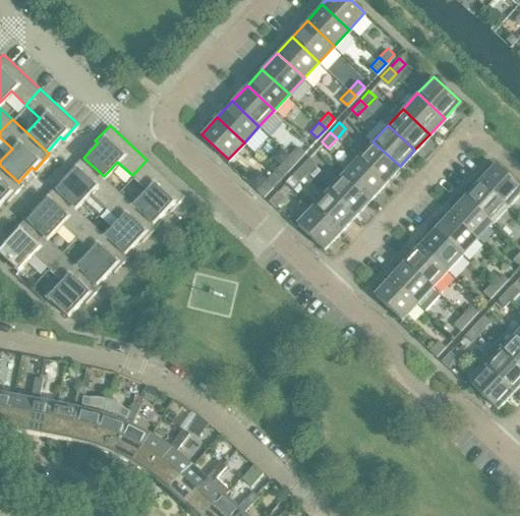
[(400,166),(372,141),(357,158),(385,182),(400,166)]
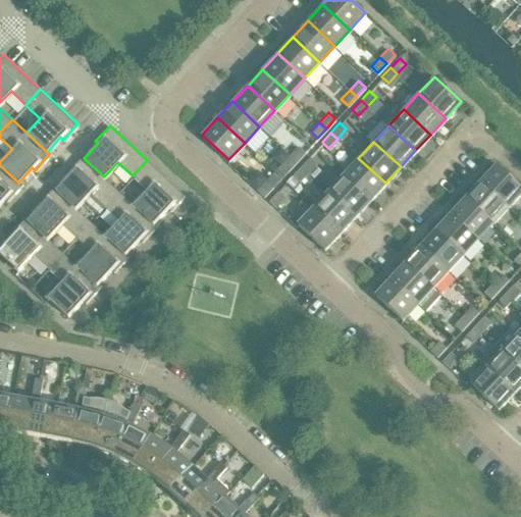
[(296,160),(305,151),(299,145),(290,154),(296,160)]
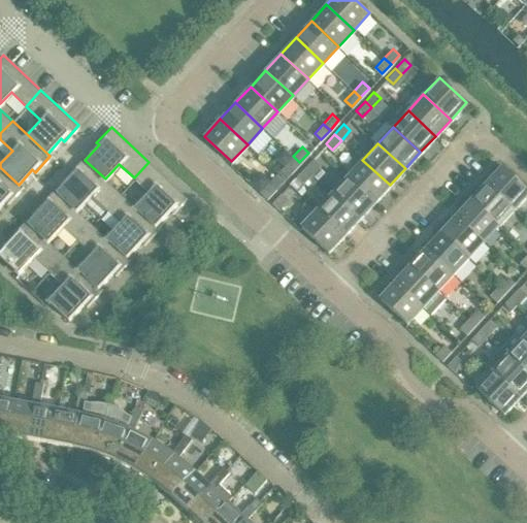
[(291,171),(299,162),(293,156),(284,165),(291,171)]
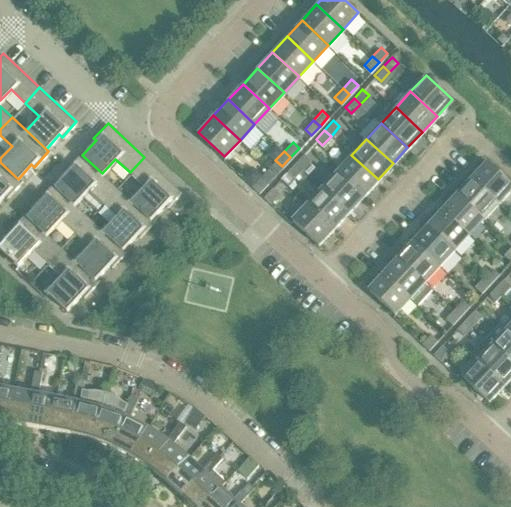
[(301,167),(310,158),(303,152),(295,161),(301,167)]
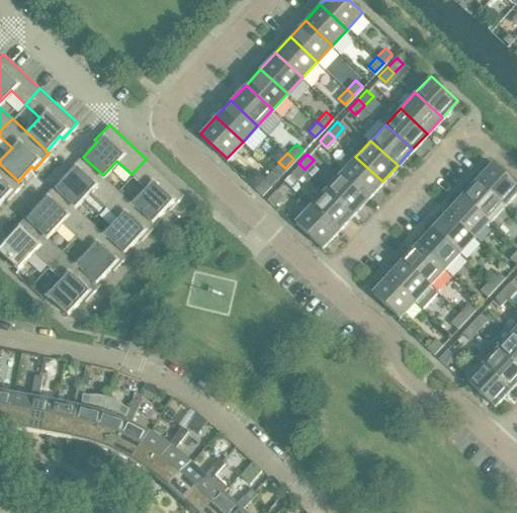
[(117,188),(103,175),(83,157),(81,155),(67,170),(69,172),(56,187),(75,205),(89,191),(103,204),(117,188)]
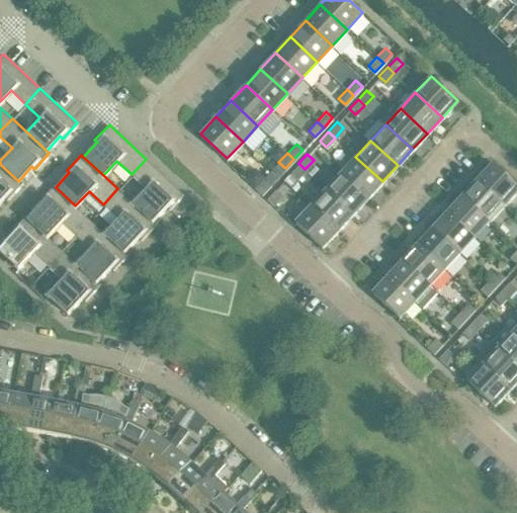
[(382,181),(355,157),(341,172),(367,197),(382,181)]
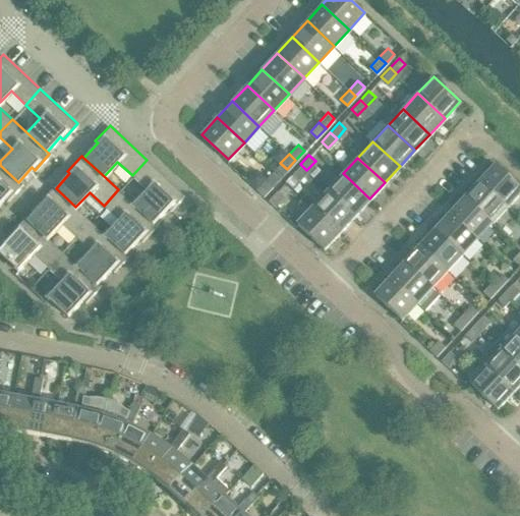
[(184,194),(147,160),(132,175),(147,188),(133,204),(154,222),(167,208),(170,210),(184,194)]
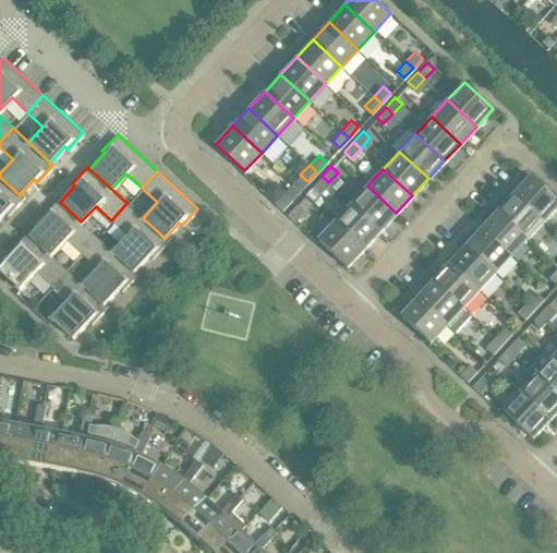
[(556,203),(556,199),(531,175),(513,193),(543,219),(556,203)]
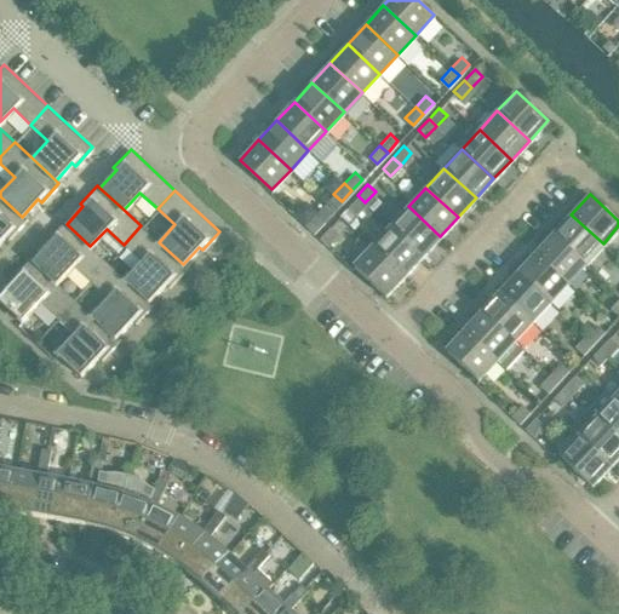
[(355,214),(365,202),(357,195),(347,207),(355,214)]
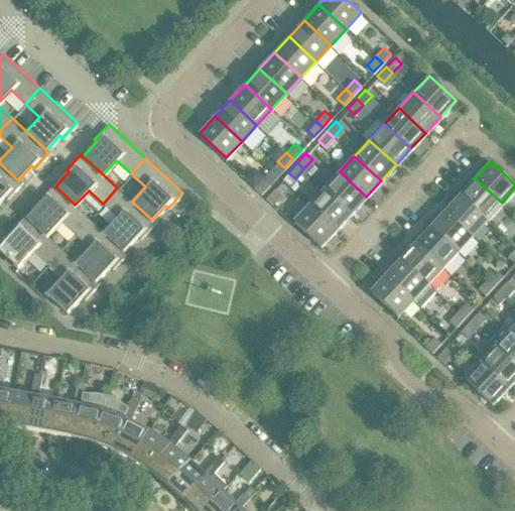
[(18,180),(0,163),(0,200),(4,196),(6,198),(21,182),(18,180)]
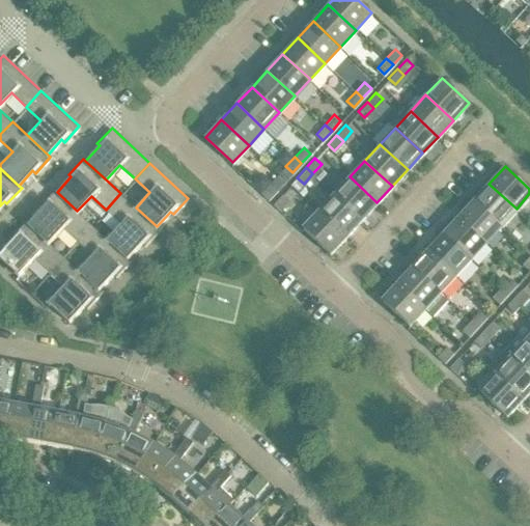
[(377,202),(350,176),(334,193),(362,219),(377,202)]
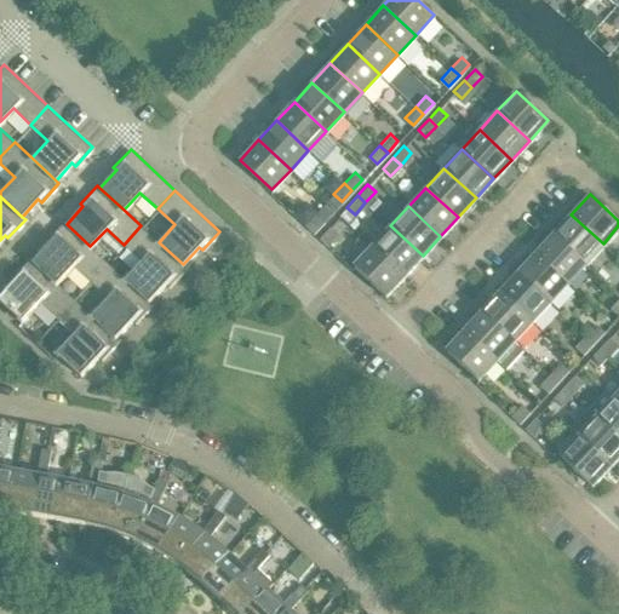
[(314,231),(325,221),(316,213),(305,224),(314,231)]
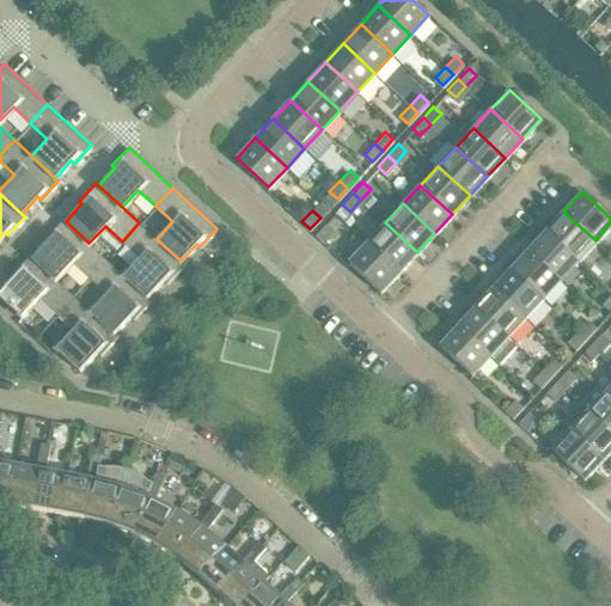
[(596,240),(563,212),(547,231),(578,259),(596,240)]
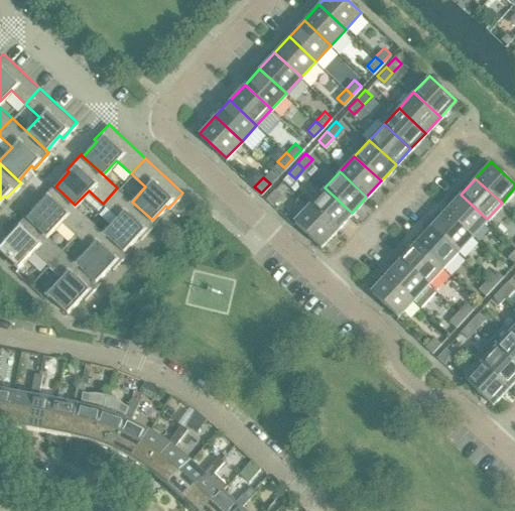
[(90,218),(75,205),(55,186),(52,183),(38,200),(40,202),(27,217),(47,235),(60,221),(75,234),(90,218)]
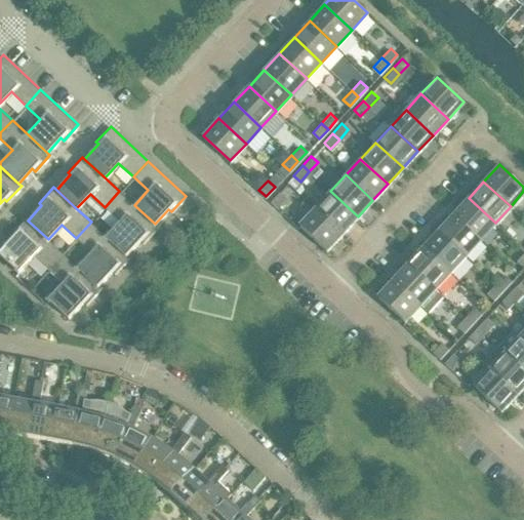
[(155,224),(134,205),(119,191),(105,207),(119,221),(106,236),(126,254),(139,239),(143,242),(157,227),(155,224)]
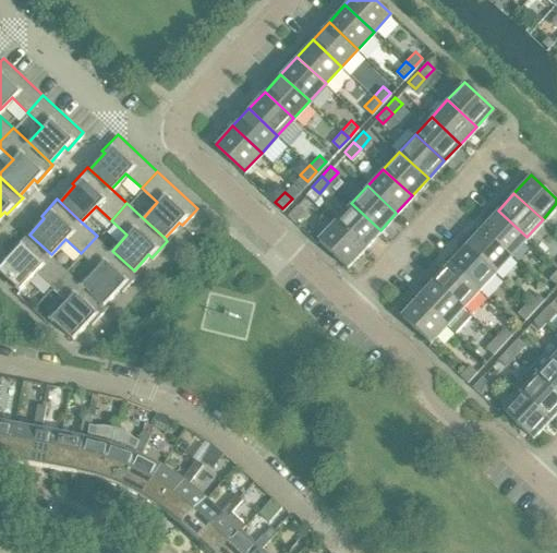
[(294,219),(303,209),(297,203),(287,213),(294,219)]
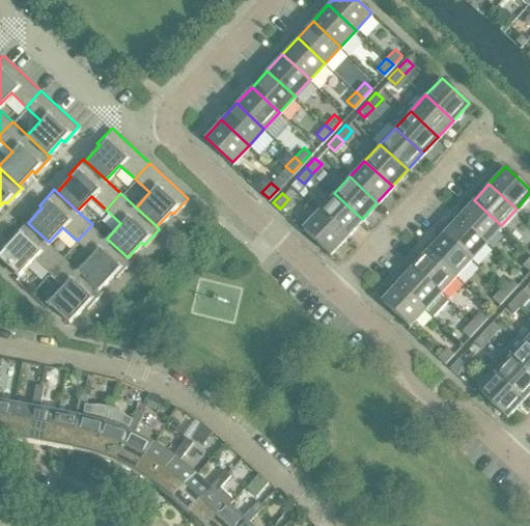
[(362,219),(334,193),(318,210),(346,236),(362,219)]
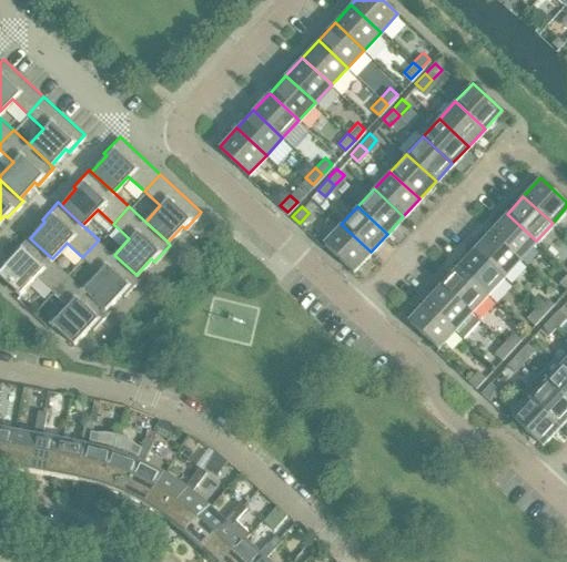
[(536,241),(507,214),(490,231),(519,258),(536,241)]
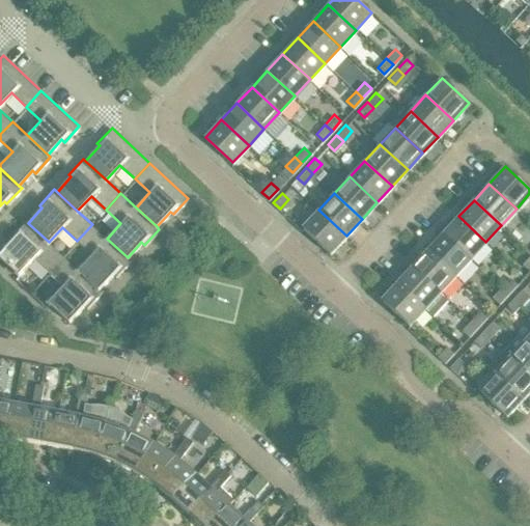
[(346,236),(318,210),(303,227),(330,253),(346,236)]
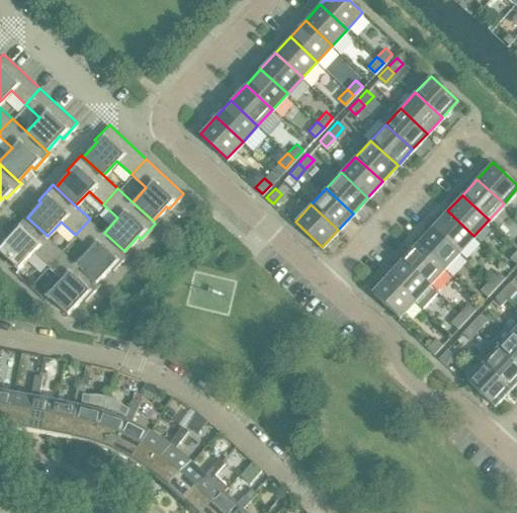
[(474,236),(447,210),(432,227),(459,252),(474,236)]
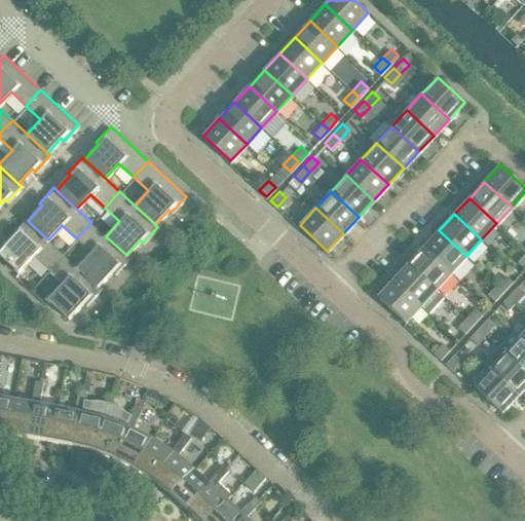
[(63,253),(48,239),(28,221),(25,218),(10,234),(13,236),(0,250),(0,254),(19,271),(33,255),(48,269),(63,253)]
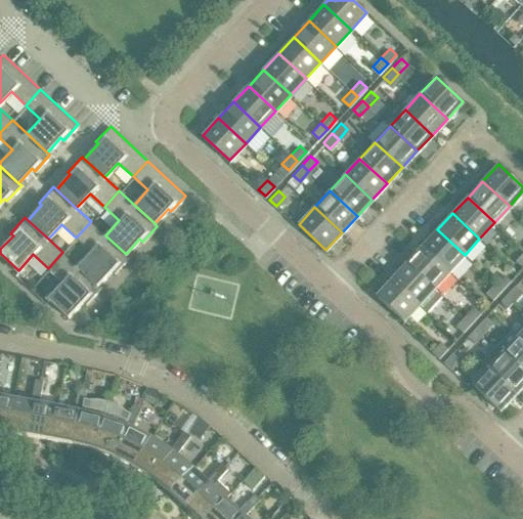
[(128,256),(126,254),(105,235),(91,221),(76,238),(91,251),(77,266),(97,285),(112,269),(114,272),(128,256)]
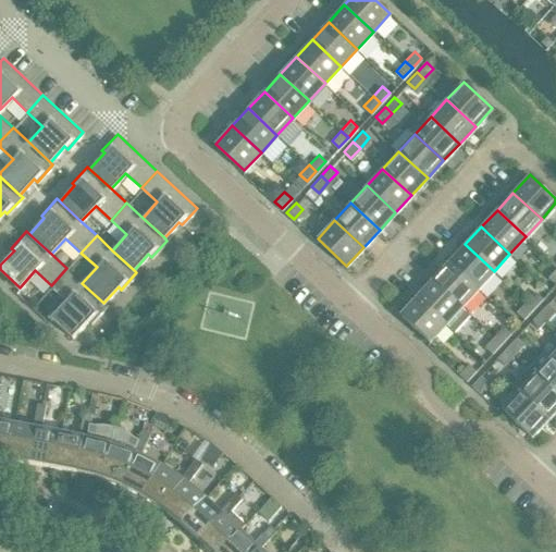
[(494,271),(465,244),(449,261),(478,287),(494,271)]
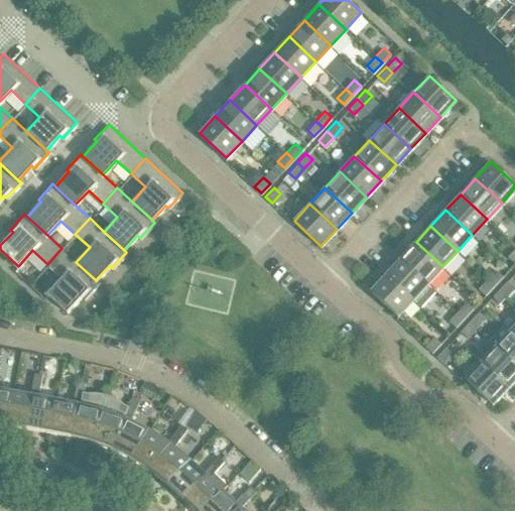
[(442,266),(416,242),(401,258),(427,282),(442,266)]
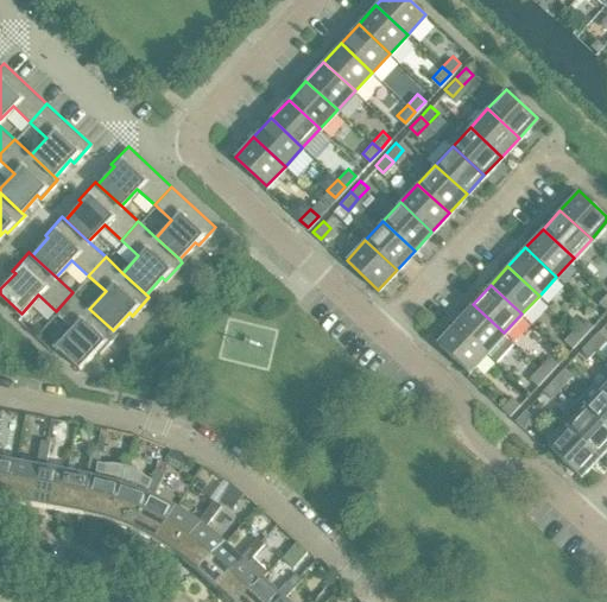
[(99,352),(115,333),(113,330),(89,309),(73,292),(56,311),(73,327),(56,346),(78,367),(96,348),(99,352)]
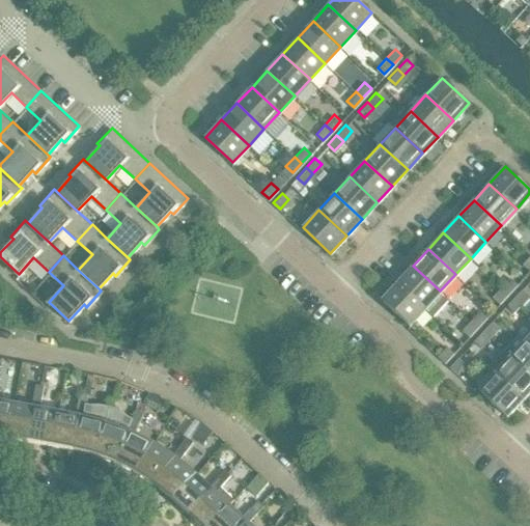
[(440,291),(413,266),(397,282),(425,307),(433,314),(448,298),(440,291)]
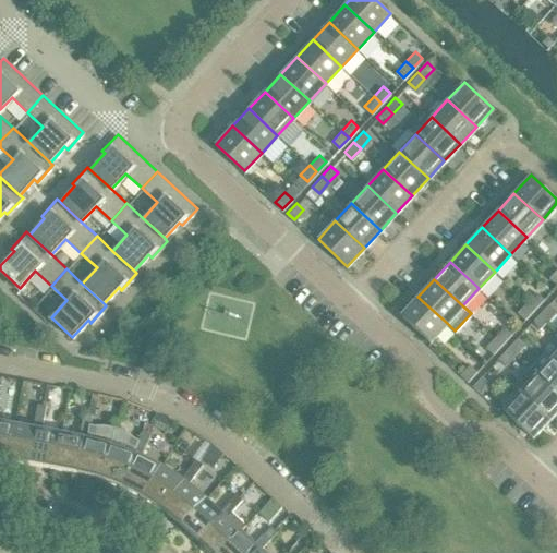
[(534,308),(543,298),(536,291),(527,301),(534,308)]
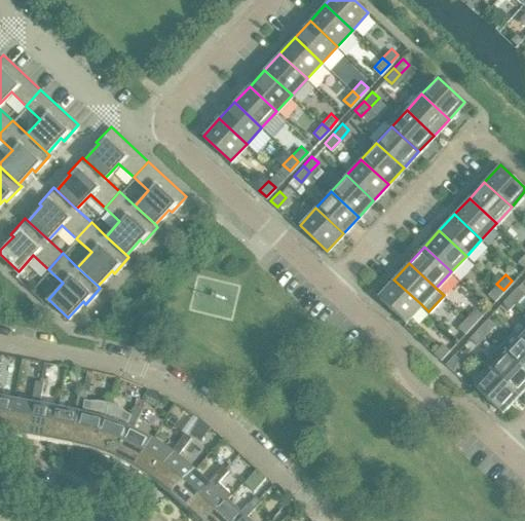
[(421,304),(394,280),(378,296),(405,322),(421,304)]
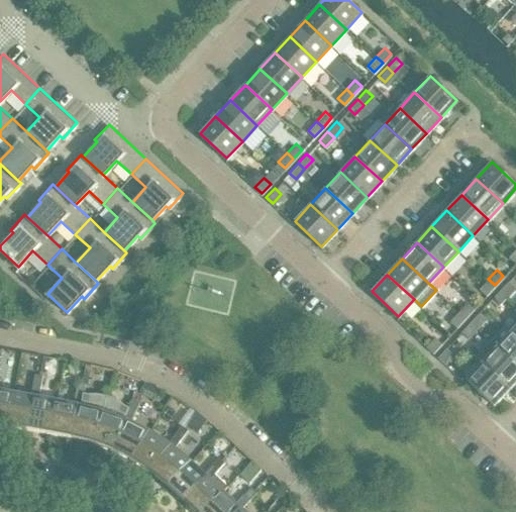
[(486,294),(495,285),(488,279),(480,288),(486,294)]
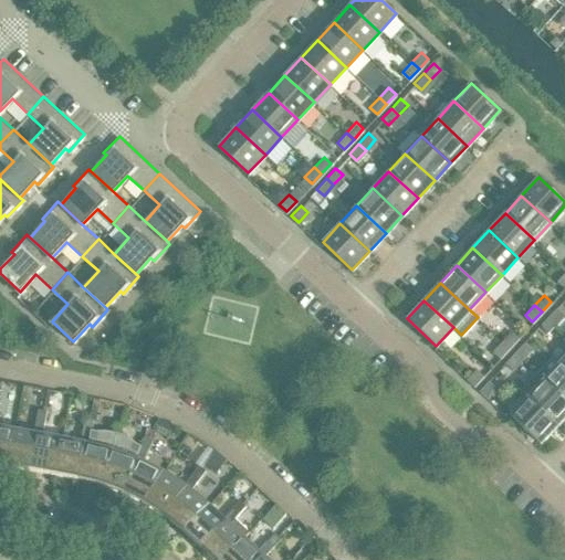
[(554,323),(563,313),(556,306),(546,316),(554,323)]
